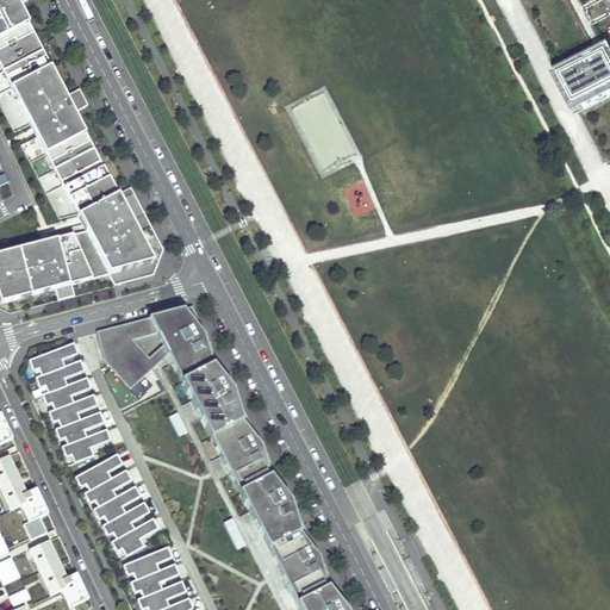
[(0,0),(0,56),(36,39),(24,13),(20,7),(17,0),(0,0)]
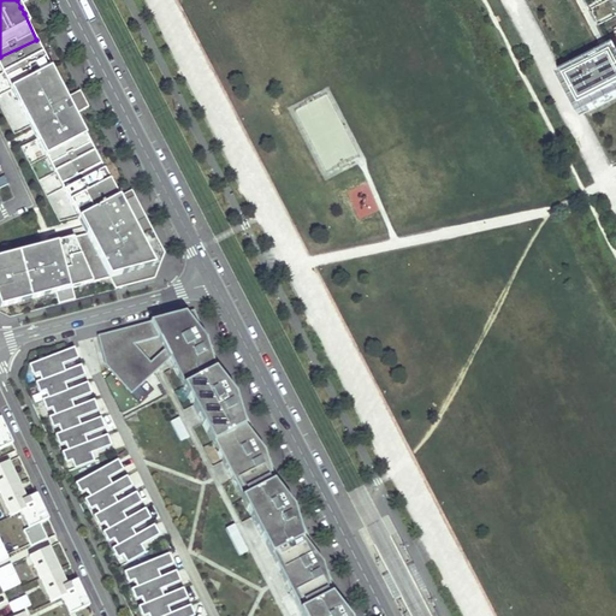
[(17,0),(21,7),(24,13),(35,9),(34,6),(30,0),(17,0)]
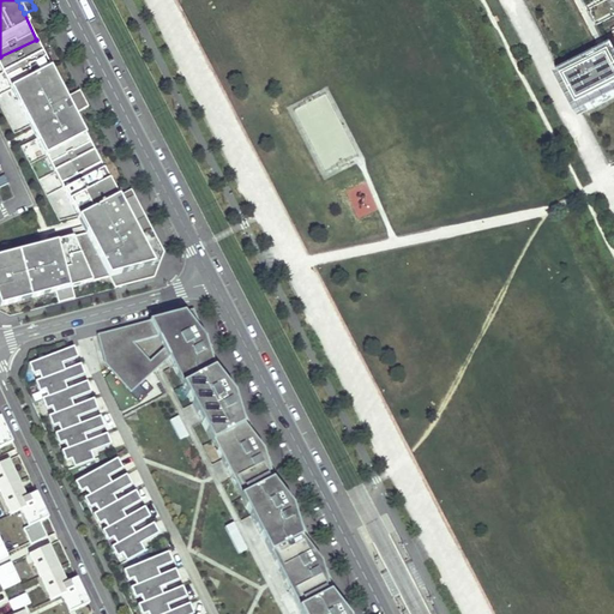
[(613,0),(609,0),(613,8),(613,44),(558,73),(578,114),(613,95),(613,0)]
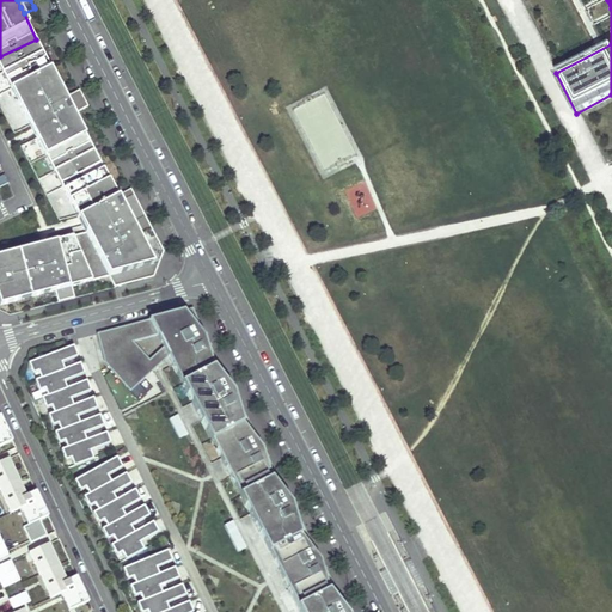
[(72,108),(36,40),(0,56),(0,67),(51,161),(90,141),(81,124),(78,118),(72,108)]
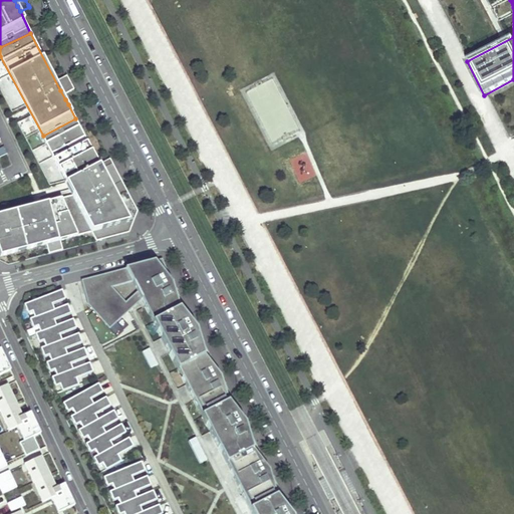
[(65,99),(68,104),(77,99),(76,97),(70,85),(60,90),(65,99)]
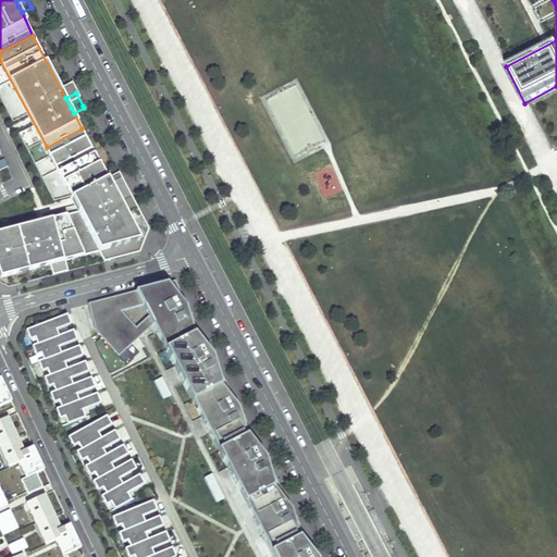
[(106,176),(82,128),(47,147),(78,211),(101,256),(141,244),(107,178),(106,176)]
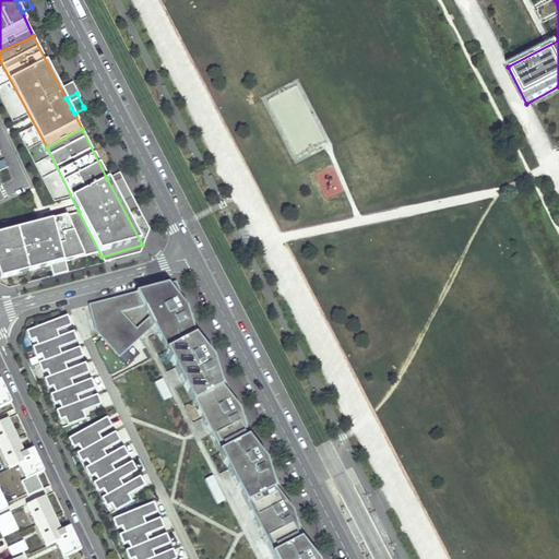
[(63,268),(102,257),(79,212),(0,232),(0,277),(2,285),(50,271),(52,271),(63,268)]
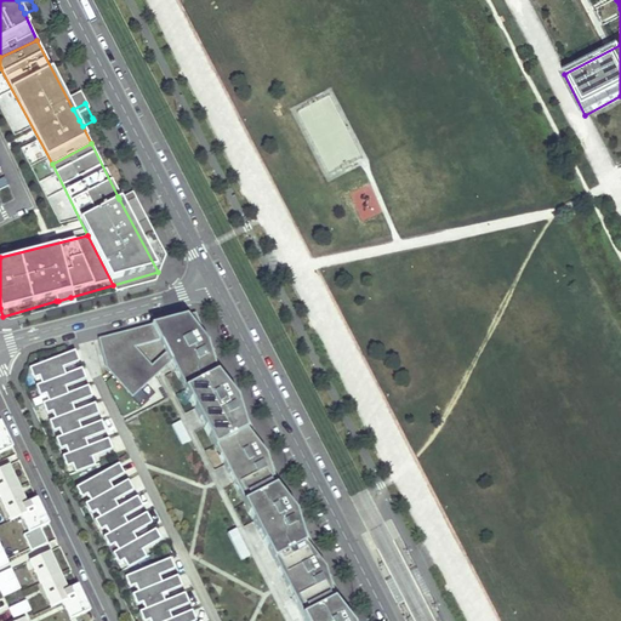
[(58,301),(56,301),(58,309),(62,308),(74,306),(70,297),(58,301)]
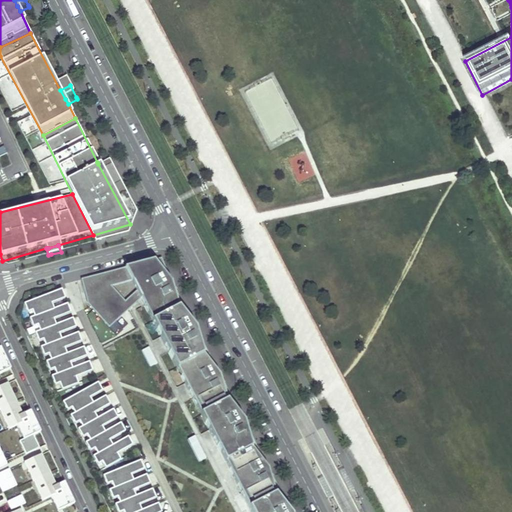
[(80,281),(87,306),(108,329),(139,300),(151,324),(149,324),(174,373),(176,372),(199,418),(198,418),(213,447),(223,467),(225,466),(236,488),(248,511),(247,511),(283,511),(273,499),(275,499),(269,479),(271,477),(270,477),(267,473),(252,453),(250,453),(243,432),(245,432),(244,430),(242,427),(225,405),(226,404),(220,386),(223,384),(222,383),(218,379),(203,359),(201,360),(195,339),(197,338),(195,336),(193,333),(176,311),(177,310),(172,292),(174,291),(173,289),(170,285),(165,272),(161,259),(152,262),(123,269),(80,281)]
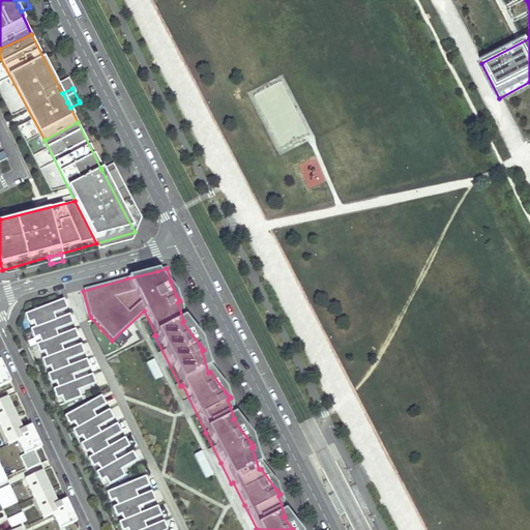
[(31,320),(34,326),(50,320),(47,314),(66,306),(65,305),(62,297),(23,313),(27,322),(31,320)]
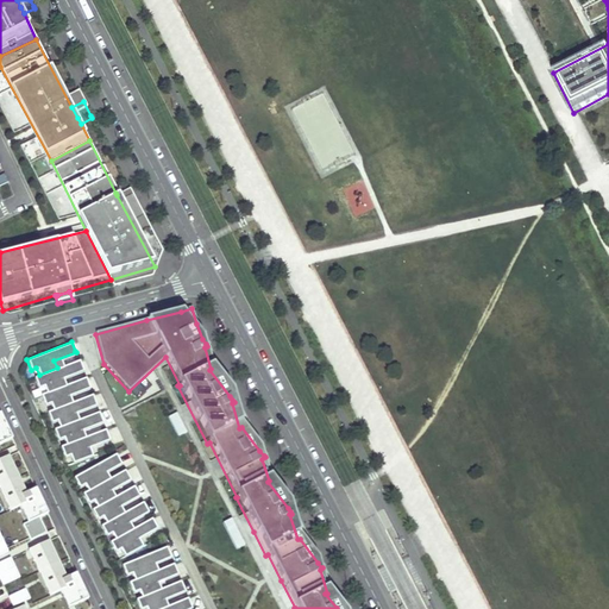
[(61,378),(82,369),(82,368),(79,359),(57,368),(39,375),(33,376),(37,387),(43,384),(45,391),(45,393),(63,385),(63,384),(61,378)]
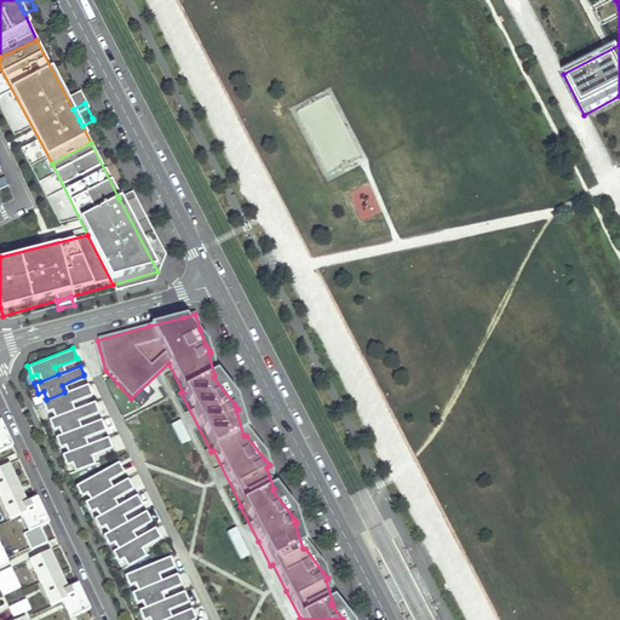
[(72,409),(69,402),(91,394),(90,392),(87,383),(64,391),(64,392),(46,400),(46,399),(41,401),(45,412),(51,409),(53,417),(72,409)]
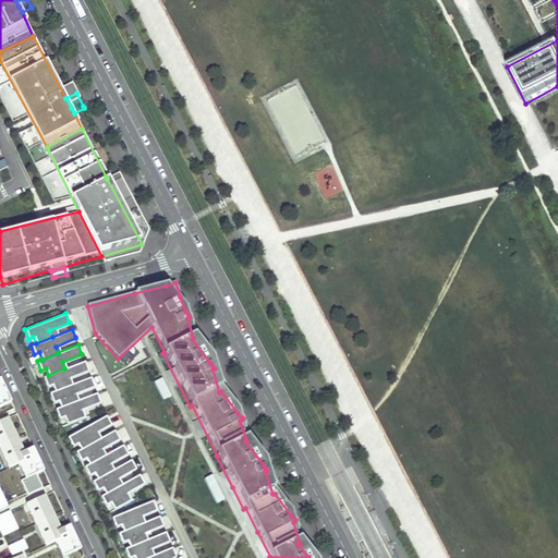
[(71,384),(68,377),(87,370),(87,368),(84,361),(64,368),(48,375),(43,376),(47,386),(51,384),(53,390),(55,390),(71,385),(71,384)]
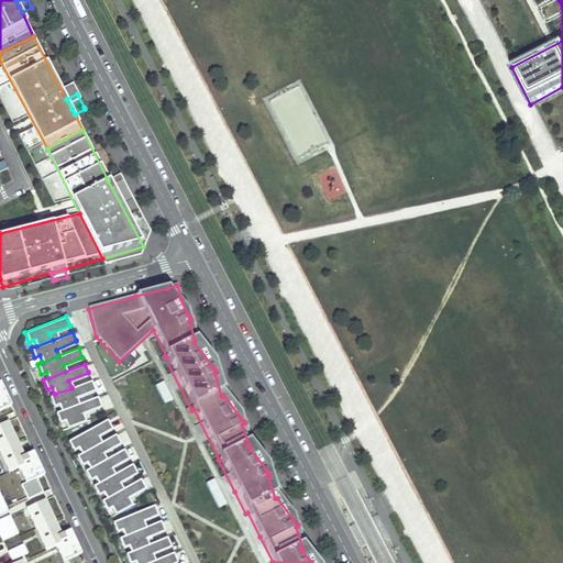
[(72,388),(55,394),(54,394),(50,396),(53,405),(58,404),(61,409),(61,410),(77,404),(75,397),(95,389),(95,387),(91,379),(72,387),(72,388)]
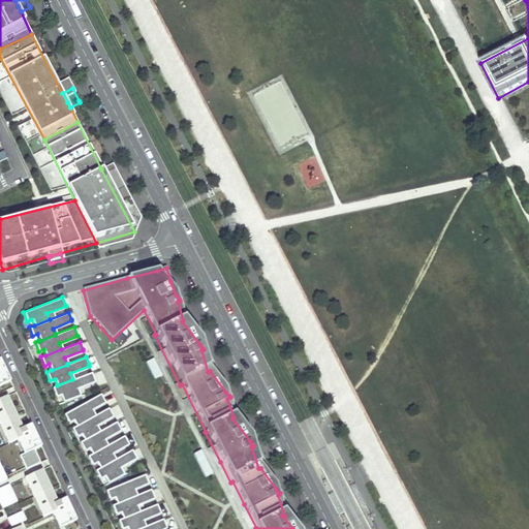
[(0,385),(10,381),(0,360),(0,359),(0,385)]
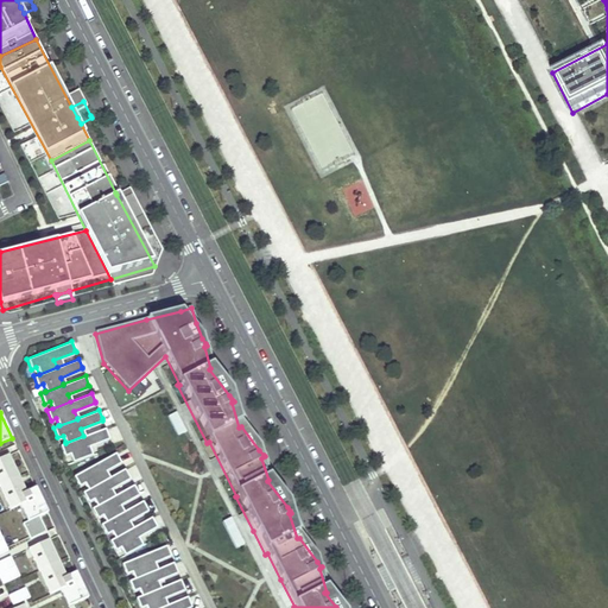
[(176,415),(168,418),(177,437),(185,434),(176,415)]
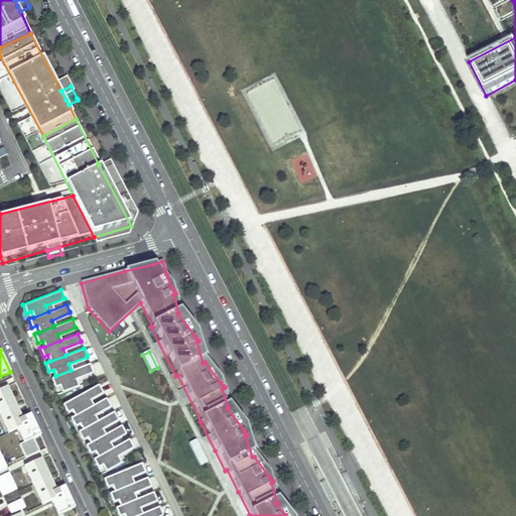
[(78,385),(75,378),(93,371),(92,369),(89,363),(71,370),(55,376),(55,375),(50,377),(54,386),(58,384),(61,391),(78,385)]
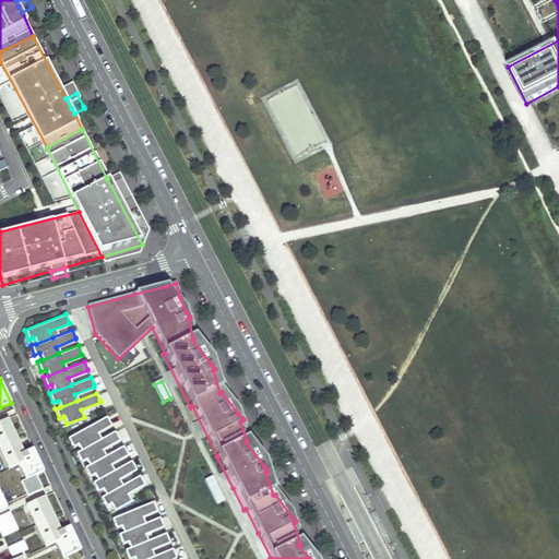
[(105,416),(67,438),(71,447),(76,444),(80,450),(80,451),(95,442),(95,441),(92,436),(110,425),(108,423),(105,416)]
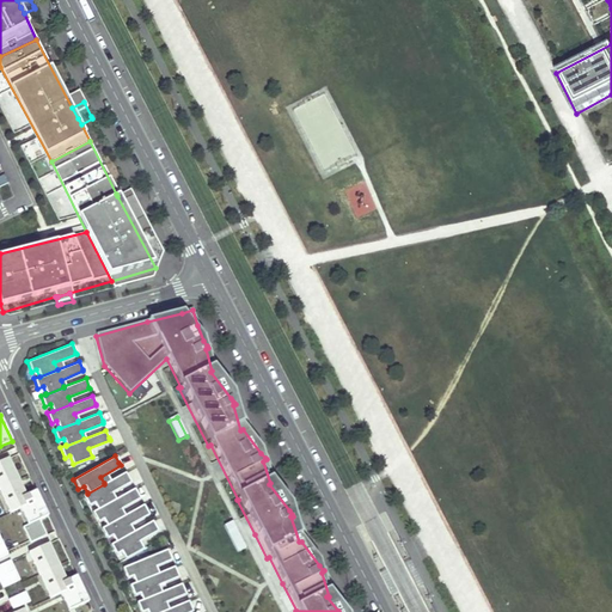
[(0,489),(19,479),(8,458),(0,461),(0,489)]
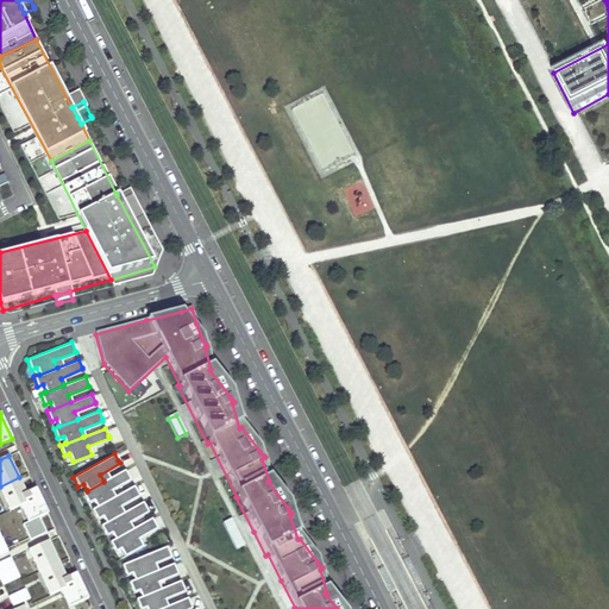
[(87,490),(81,494),(87,503),(92,500),(95,507),(96,507),(113,497),(108,490),(129,479),(127,477),(124,470),(104,481),(104,482),(87,491),(87,490)]
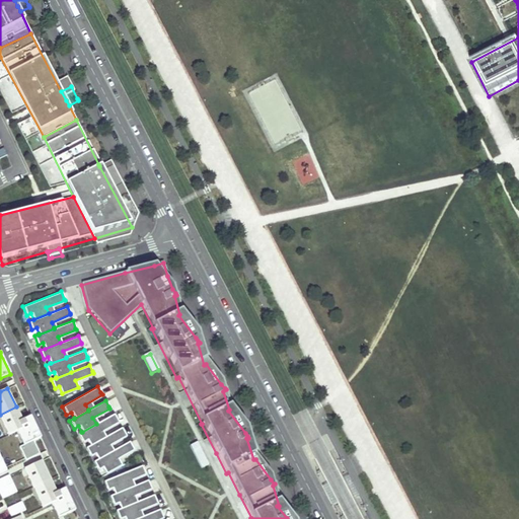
[(0,418),(8,436),(17,431),(21,429),(18,423),(23,421),(16,406),(0,415),(0,418)]
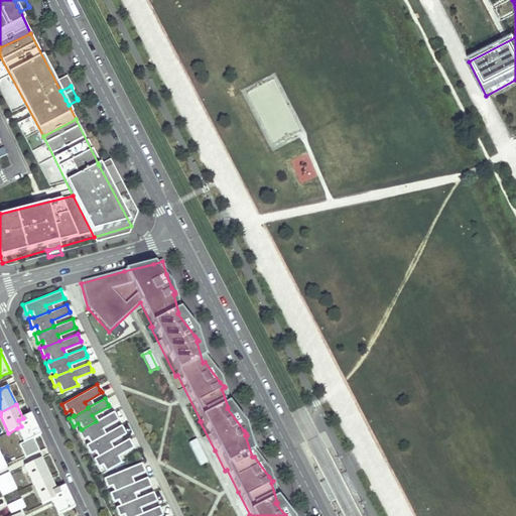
[(82,429),(81,429),(77,431),(82,439),(86,437),(89,442),(89,443),(103,435),(103,434),(100,428),(116,418),(115,416),(112,411),(96,421),(82,429)]
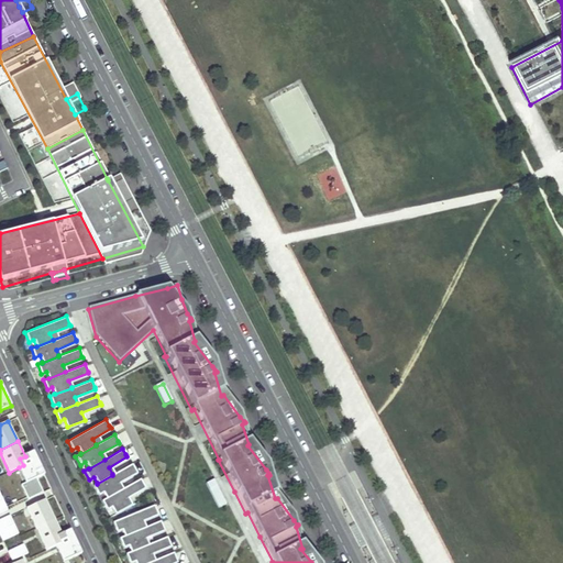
[(44,475),(33,452),(25,456),(20,459),(23,465),(19,467),(26,483),(21,485),(29,500),(35,497),(39,495),(36,489),(41,487),(36,479),(44,475)]
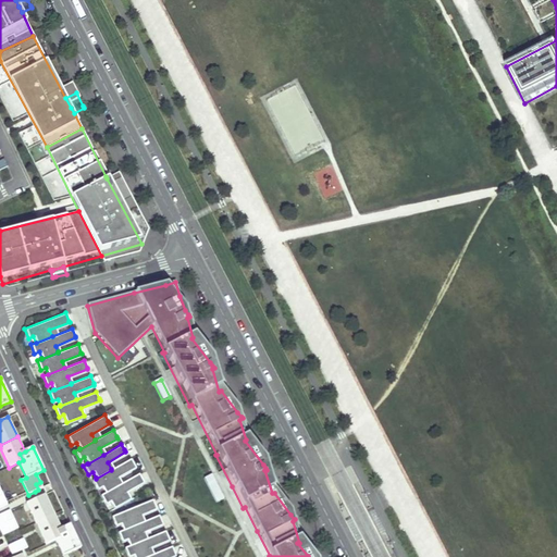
[(96,479),(96,478),(91,481),(96,490),(101,486),(104,493),(120,484),(115,477),(134,467),(134,466),(130,459),(111,469),(111,470),(96,479)]
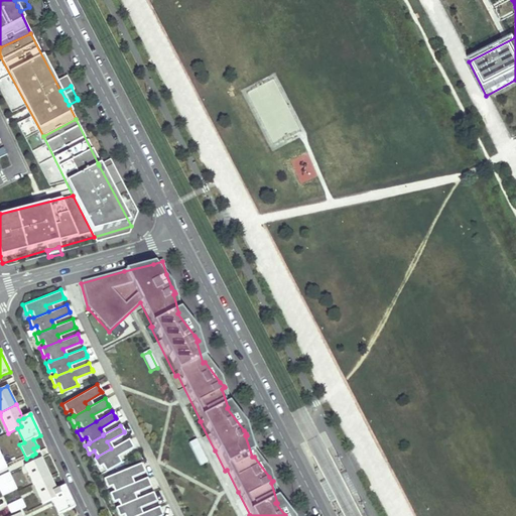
[(111,448),(97,457),(92,459),(97,467),(101,465),(105,471),(120,463),(116,456),(133,446),(131,444),(128,438),(111,448)]
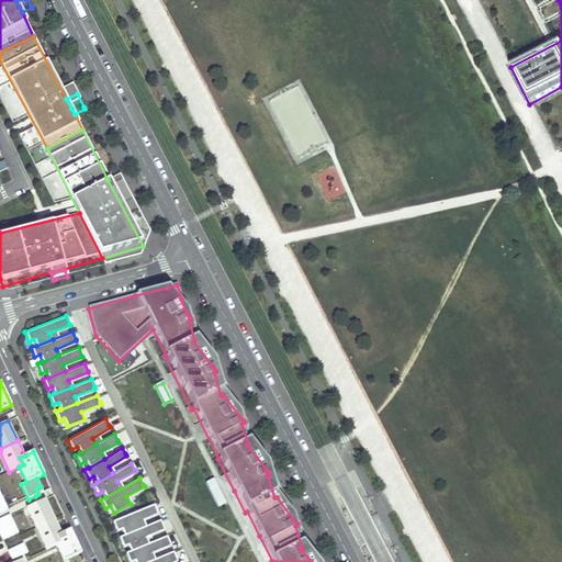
[(213,480),(205,484),(217,507),(225,504),(213,480)]
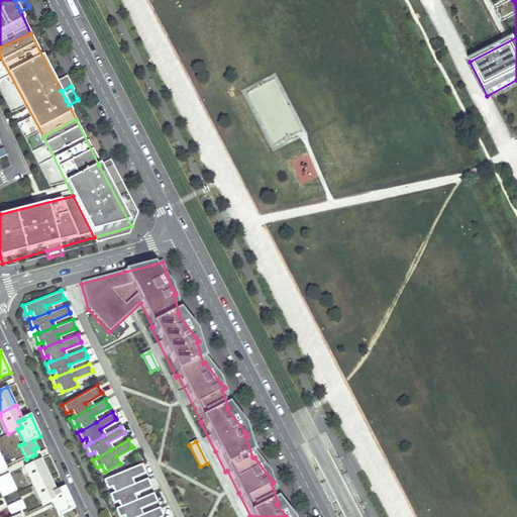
[(42,458),(24,468),(28,476),(35,492),(42,506),(52,502),(56,500),(53,493),(58,491),(42,458)]
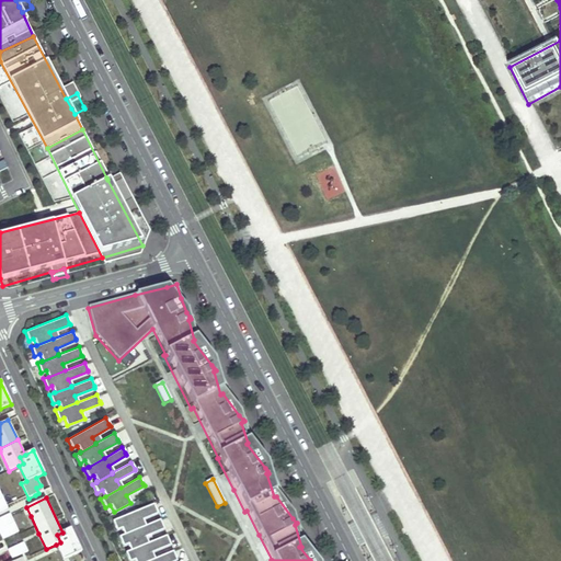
[(139,527),(137,519),(157,511),(156,510),(152,502),(111,519),(115,528),(121,526),(123,534),(124,534),(140,527),(139,527)]
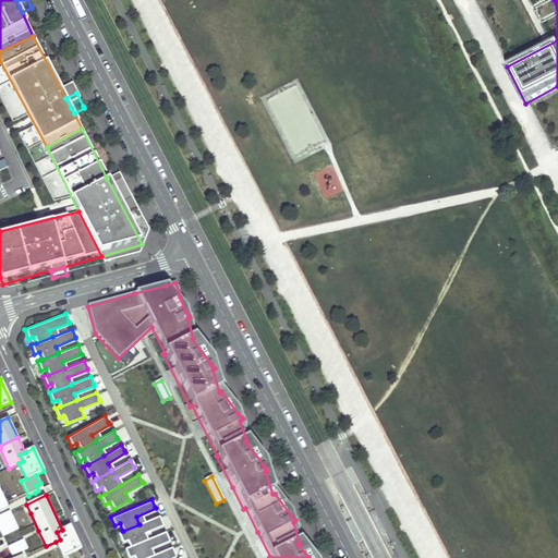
[(19,530),(10,511),(0,516),(0,529),(3,536),(19,530)]
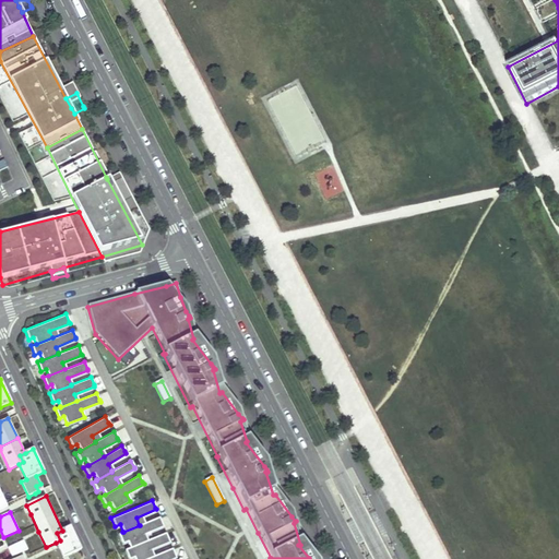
[(382,537),(387,534),(376,513),(370,515),(382,537)]
